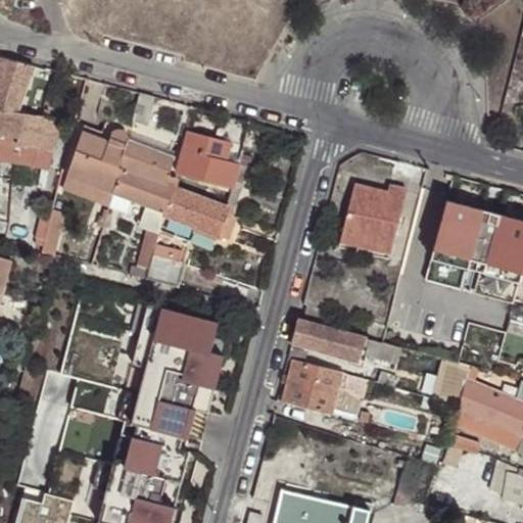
[(35,65),(1,57),(0,62),(0,68),(0,69),(0,108),(17,111),(35,65)]
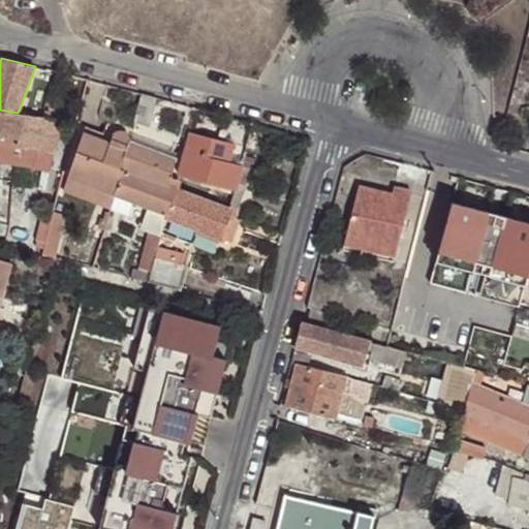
[(156,98),(143,94),(134,123),(149,127),(156,98)]
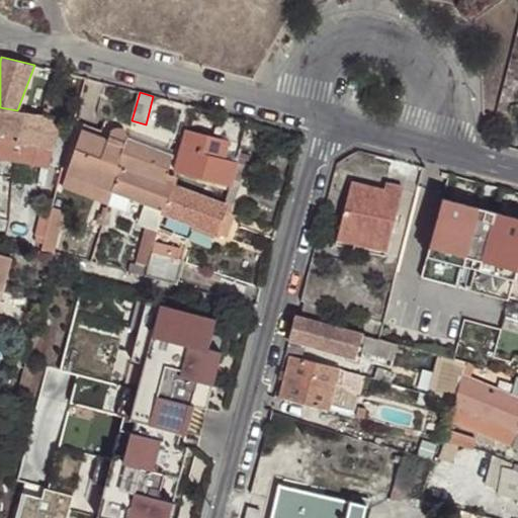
[(0,160),(50,168),(61,118),(17,110),(0,107),(0,160)]
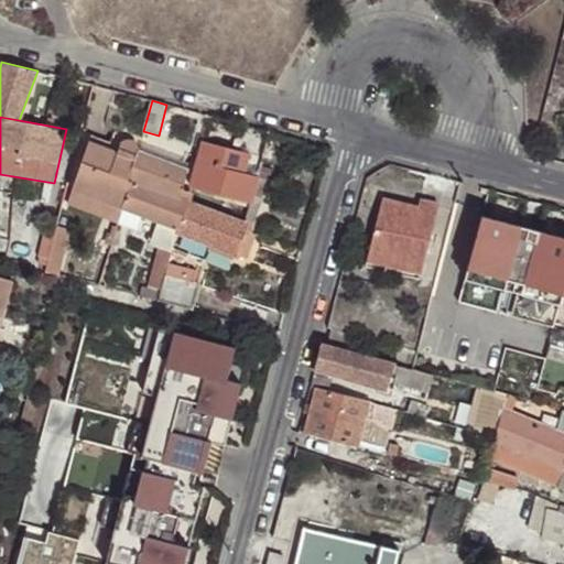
[(121,207),(138,151),(138,148),(133,142),(128,141),(122,144),(120,153),(89,142),(74,190),(121,207)]
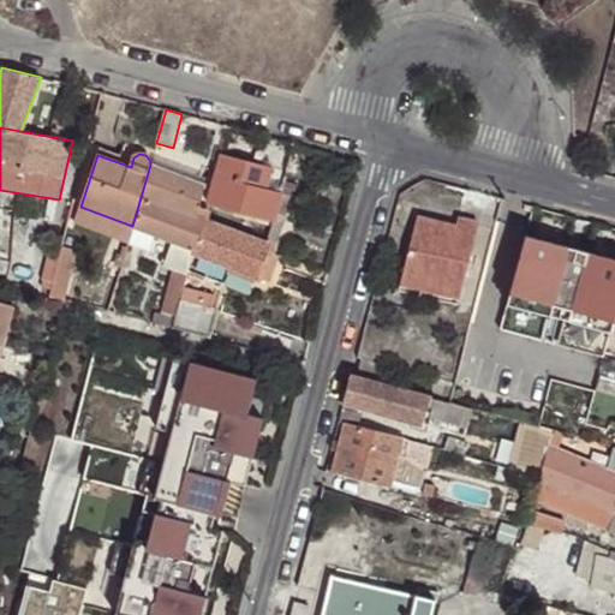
[(272,168),(221,155),(215,177),(267,190),(272,168)]
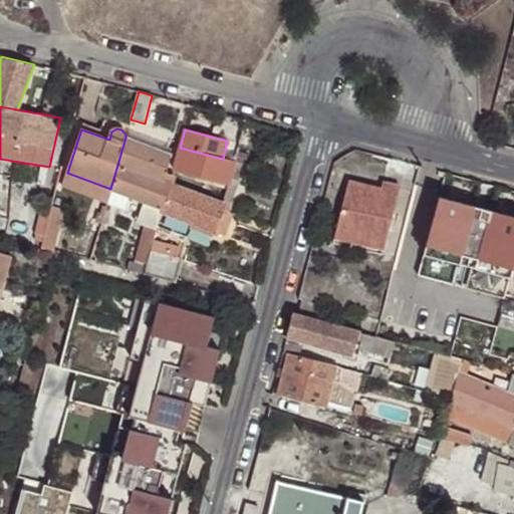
[(172,155),(125,138),(110,189),(144,201),(163,209),(170,185),(170,184),(164,182),(172,155)]
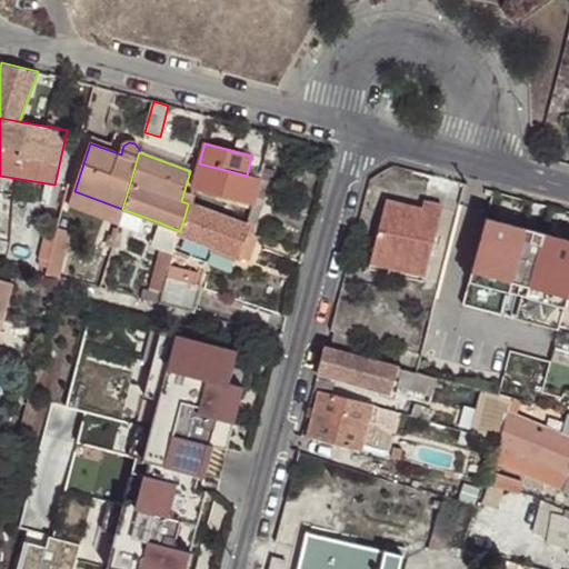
[(247,176),(199,163),(192,187),(253,202),(255,199),(260,179),(247,176)]
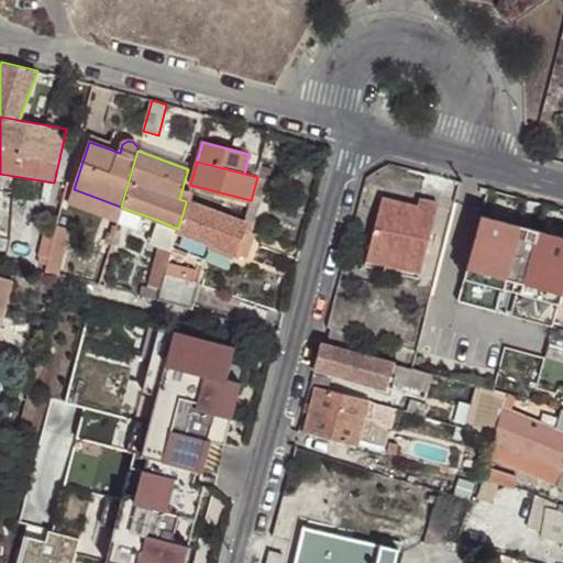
[(117,223),(121,207),(74,189),(68,205),(117,223)]
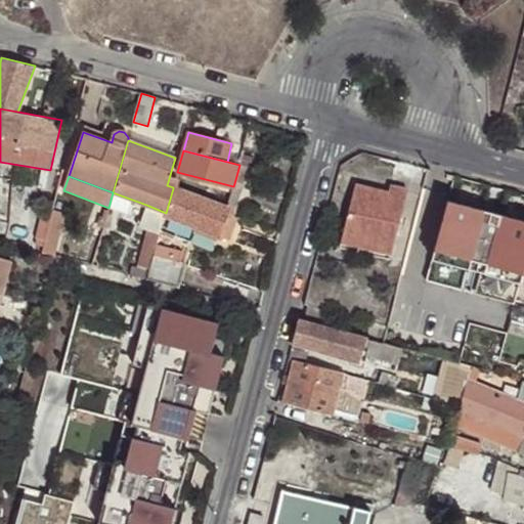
[(227,209),(173,188),(166,213),(165,216),(197,228),(229,241),(237,216),(232,214),(241,185),(234,183),(233,186),(227,209)]
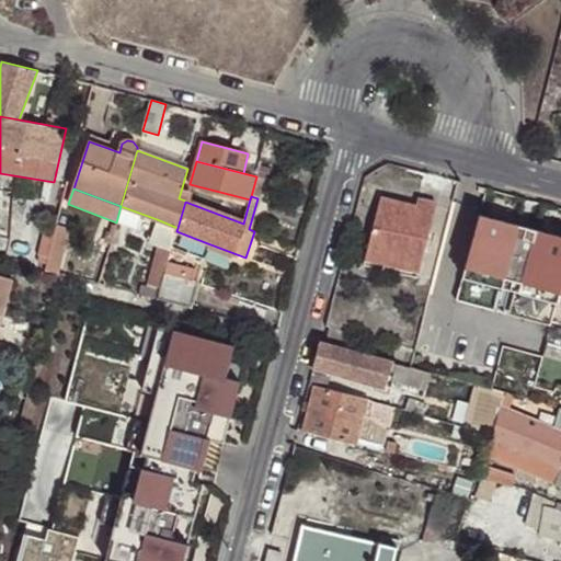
[(380,196),(368,244),(403,253),(401,259),(420,264),(436,203),(418,197),(415,206),(380,196)]
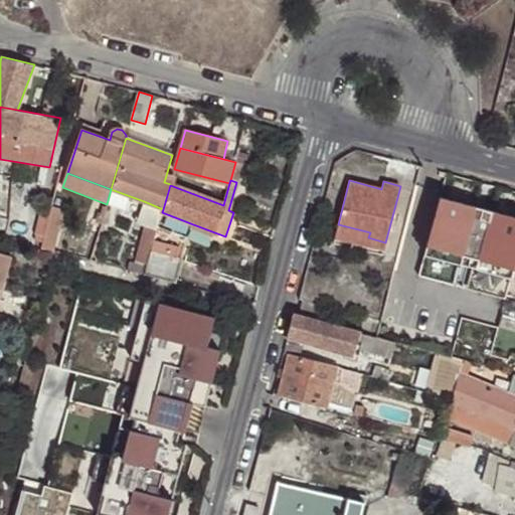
[(514,214),(445,195),(432,244),(514,267),(514,214)]
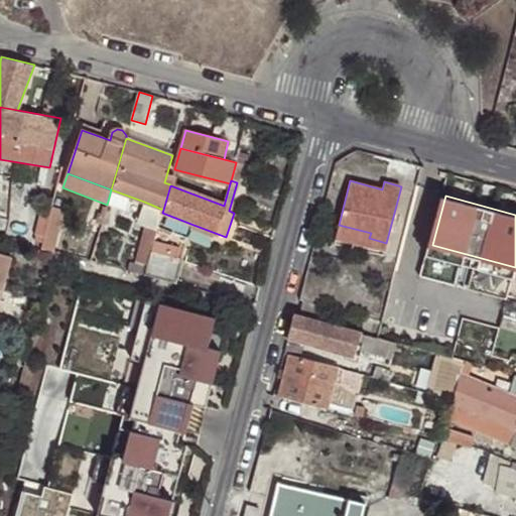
[(162,213),(163,210),(144,202),(138,220),(148,224),(158,226),(162,213)]
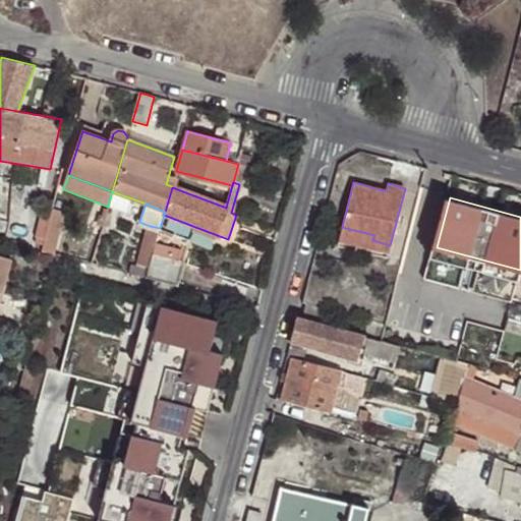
[(66,214),(54,210),(52,217),(48,234),(47,237),(45,248),(44,252),(55,255),(66,214)]
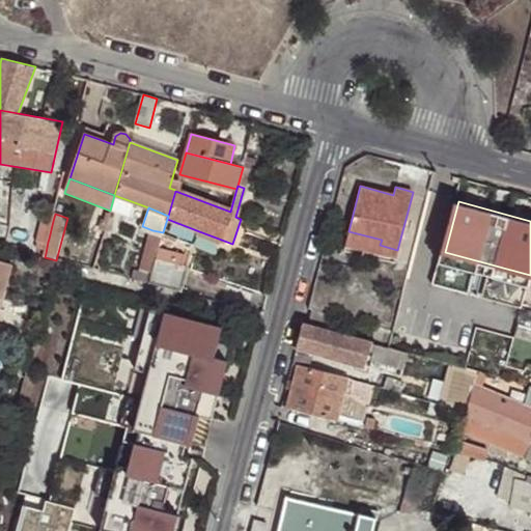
[(105,229),(109,217),(96,214),(93,226),(99,227),(105,229)]
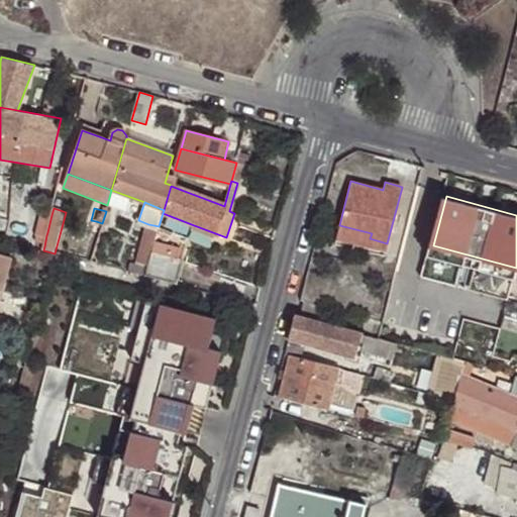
[(47,232),(52,215),(36,211),(32,228),(47,232)]
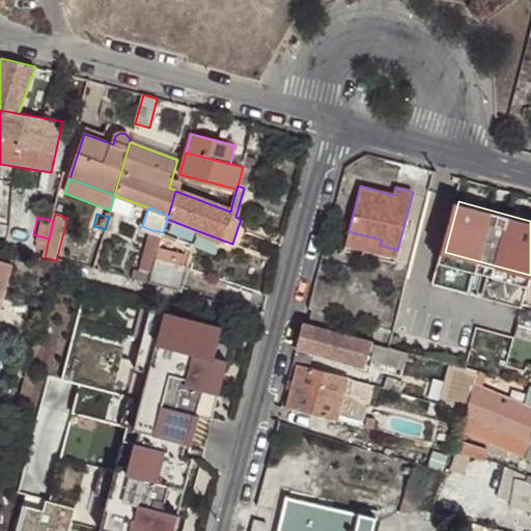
[(122,221),(109,217),(105,229),(119,233),(122,221)]
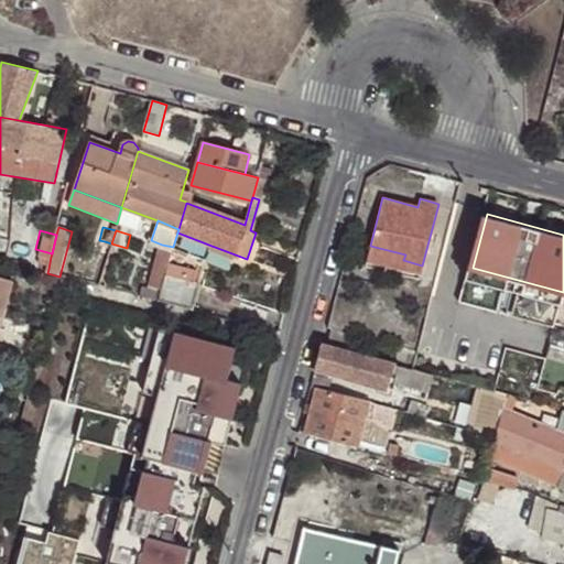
[(212,246),(177,232),(173,247),(172,251),(205,261),(212,246)]
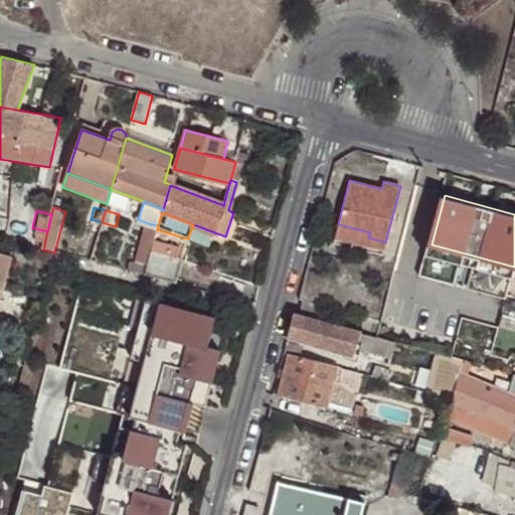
[(157,229),(158,225),(148,223),(142,241),(153,244),(154,241),(157,229)]
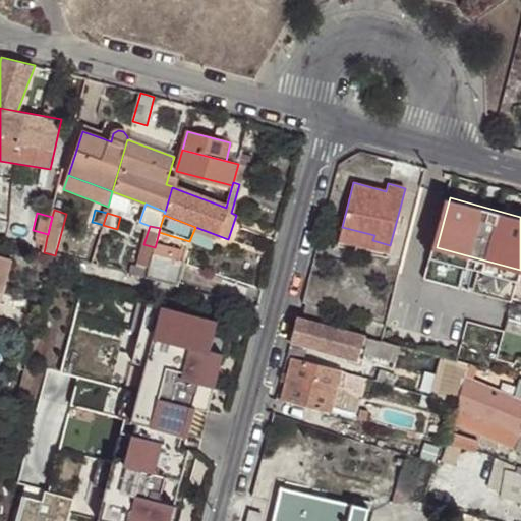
[(374,235),(342,227),(339,240),(389,252),(390,245),(372,240),(374,235)]
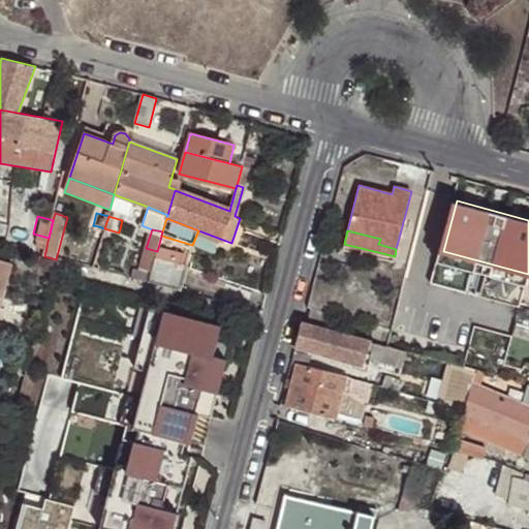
[(45,252),(48,241),(40,239),(37,250),(45,252)]
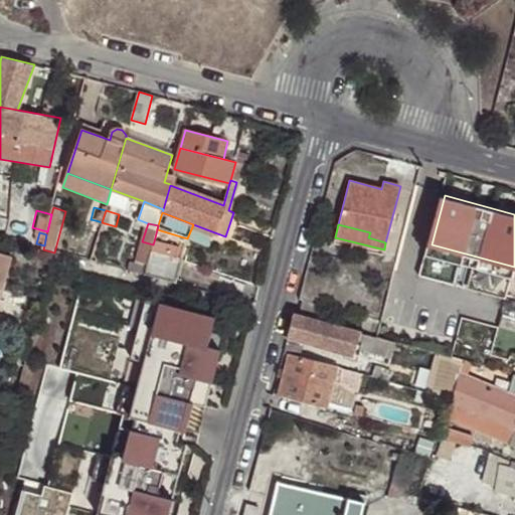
[(152,250),(153,244),(142,241),(138,260),(148,263),(152,250)]
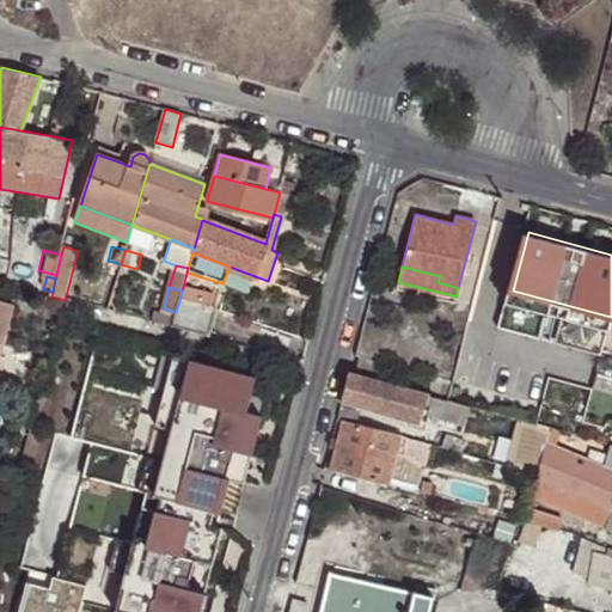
[(214,294),(183,287),(182,291),(181,298),(212,306),(214,294)]
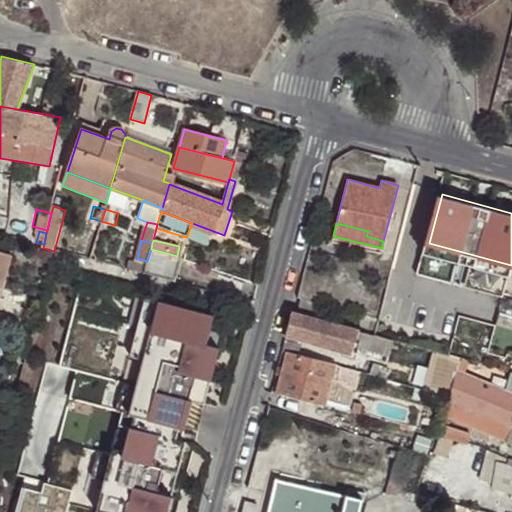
[(511,279),(511,265),(429,243),(421,274),(507,298),(511,279)]
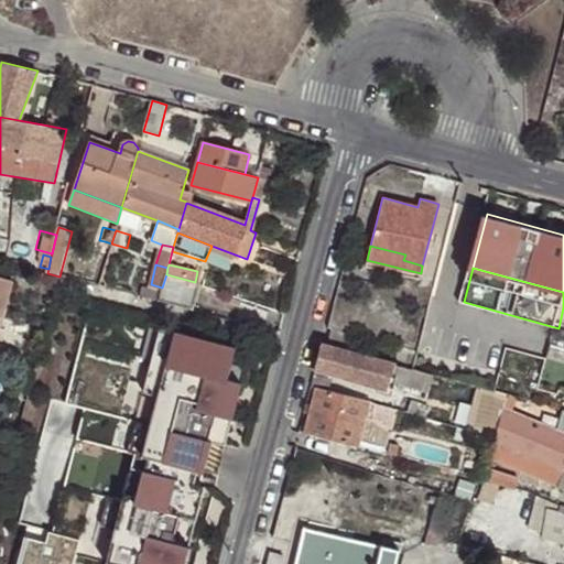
[(195,282),(166,274),(162,288),(159,302),(193,311),(201,283),(195,282)]
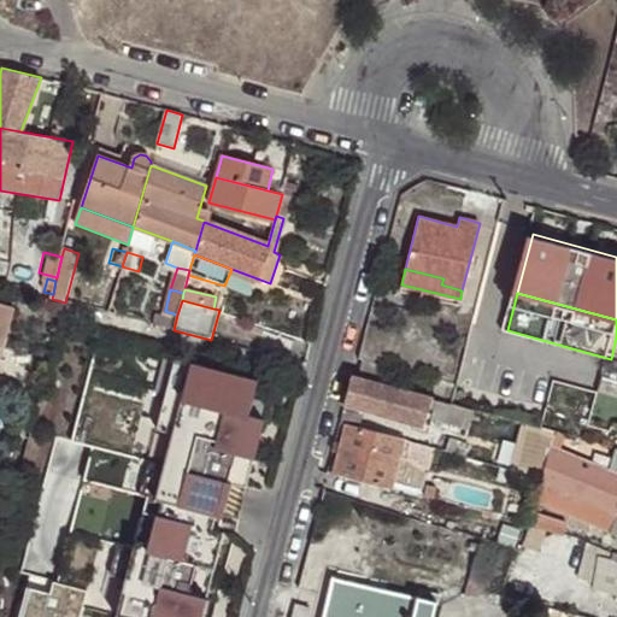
[(0,305),(0,360),(15,310),(0,305)]
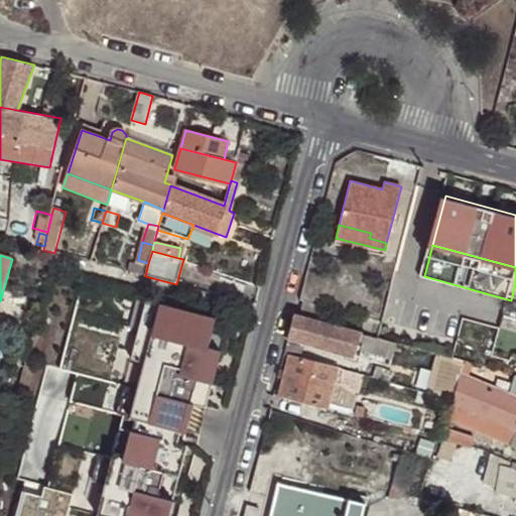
[(145,276),(148,263),(138,260),(136,265),(134,273),(145,276)]
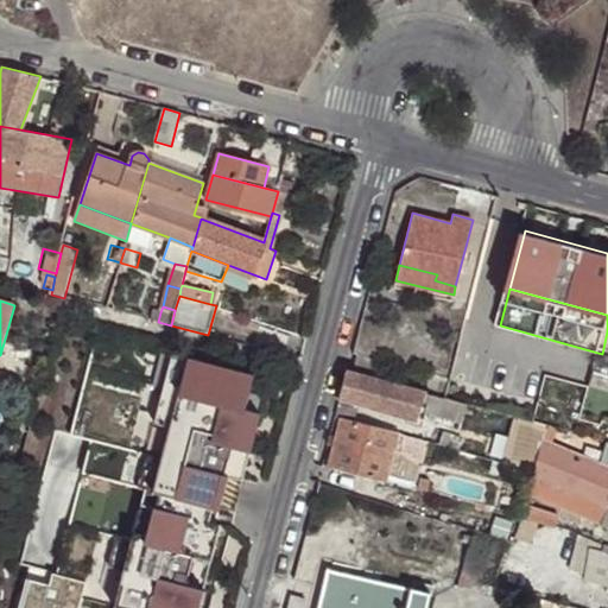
[(255,374),(93,331),(57,463),(43,458),(33,492),(70,502),(52,569),(82,577),(74,607),(194,607),(230,473),(245,477),(261,410),(247,406),(255,374)]
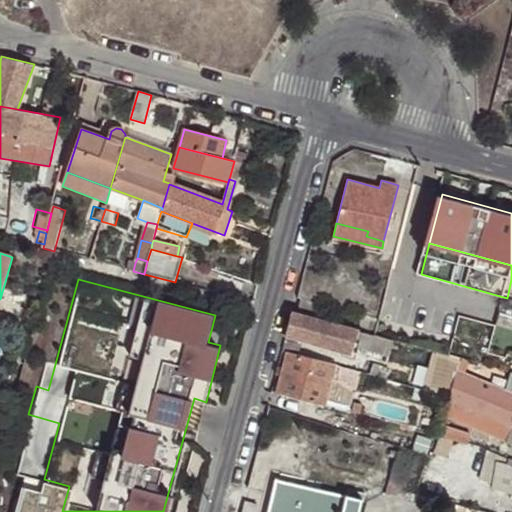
[(301,298),(297,314),(323,321),(327,305),(301,298)]
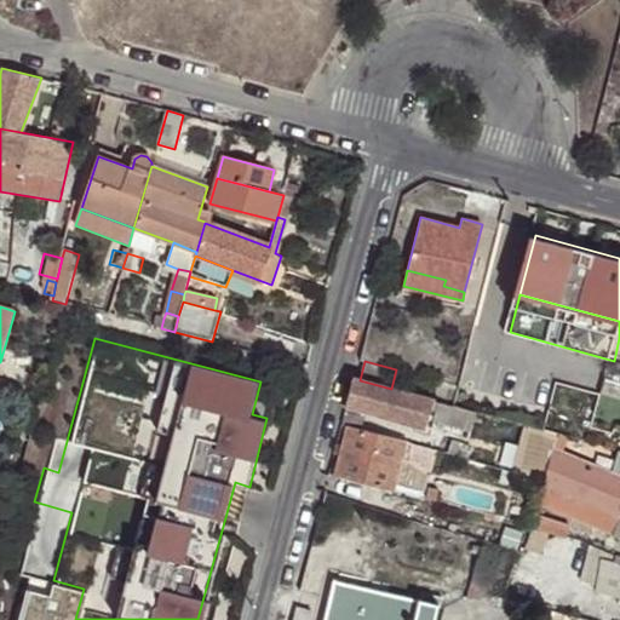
[(354,379),(346,406),(425,429),(434,400),(391,389),(360,380),(355,379),(354,379)]
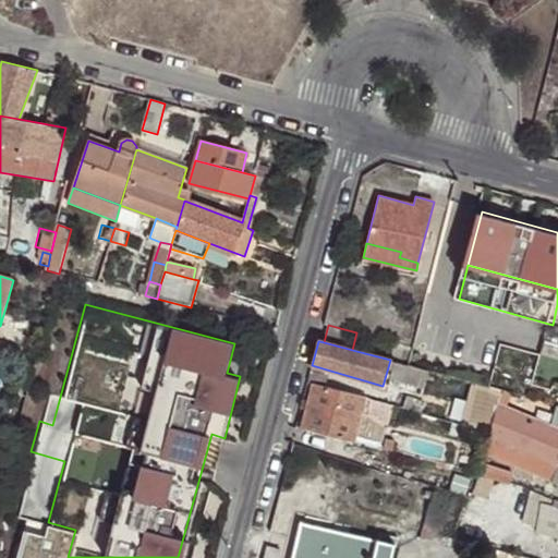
[(407,364),(390,360),(383,386),(388,387),(392,372),(399,374),(400,372),(405,373),(407,364)]
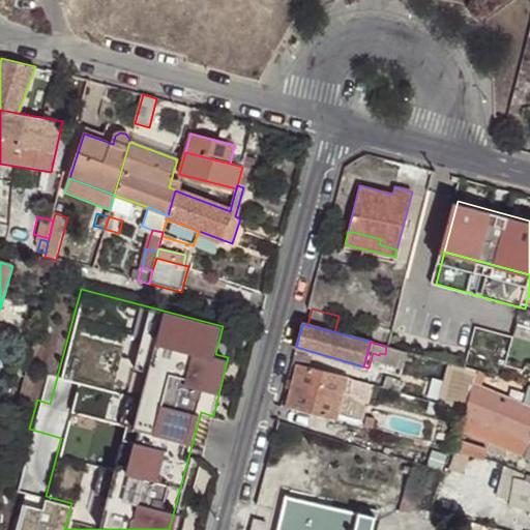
[(405,350),(386,346),(385,354),(383,358),(401,363),(405,350)]
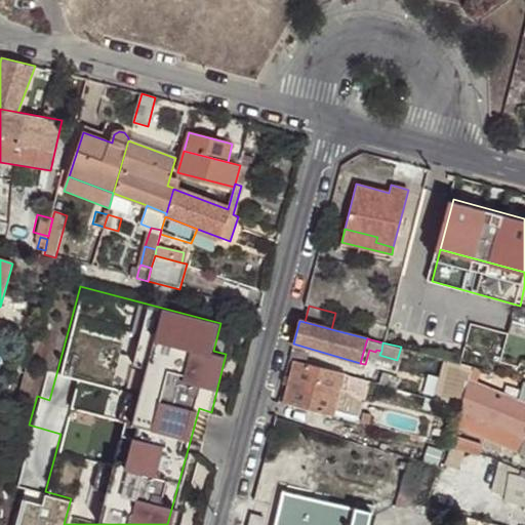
[(473,366),(443,358),(433,397),(462,404),(469,384),(473,366)]
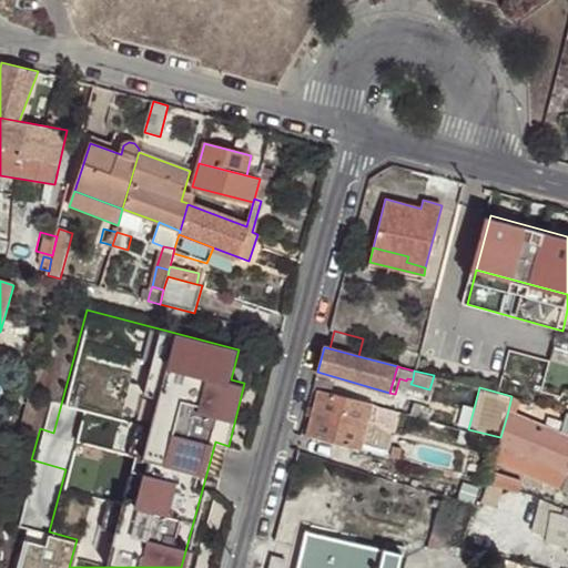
[(318,391),(318,392),(307,434),(362,448),(363,440),(372,406),(318,391)]
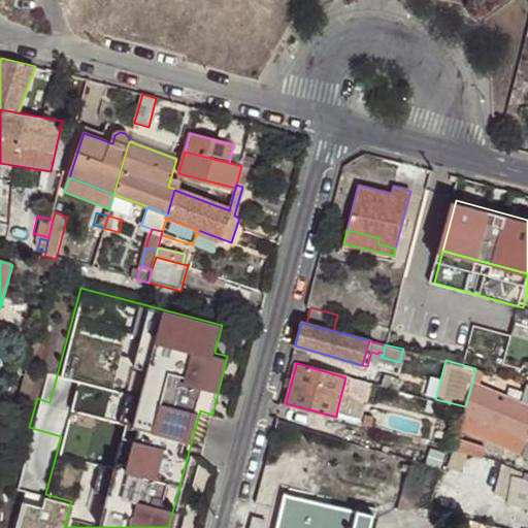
[(370,370),(368,383),(370,384),(381,387),(385,374),(370,370)]
